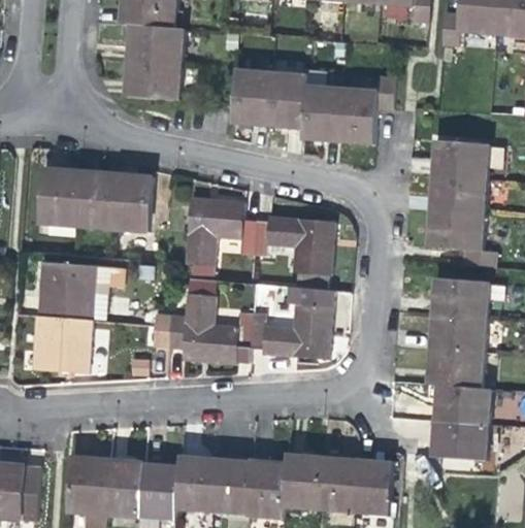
[(176,28),(178,0),(125,0),(125,6),(123,24),(133,25),(176,28)]
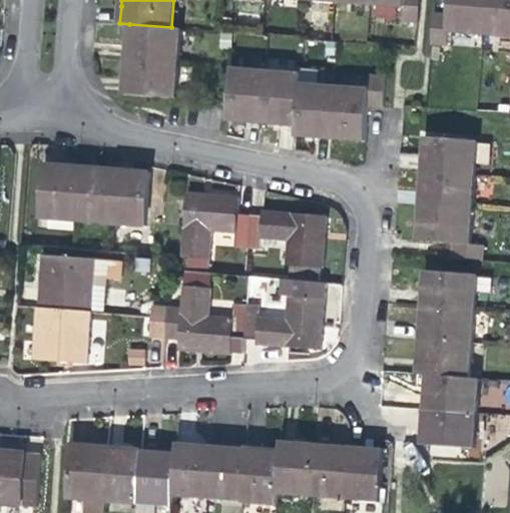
[(402,0),(402,6),(402,19),(416,20),(416,0),(402,0)]
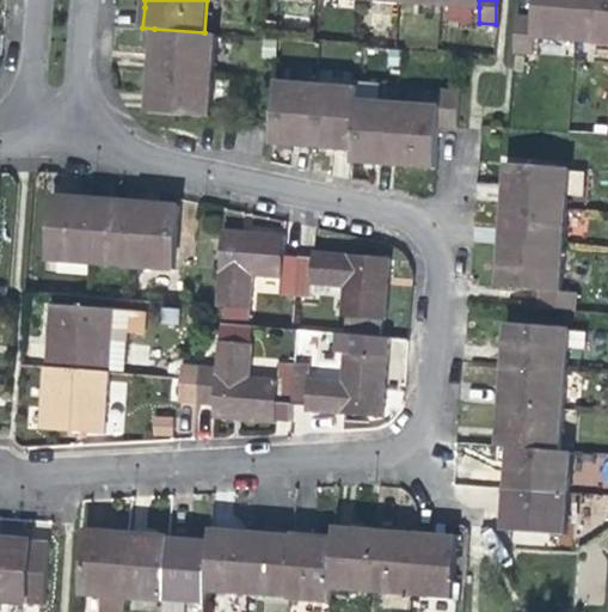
[(533,0),(532,17),(529,42),(573,46),(577,0),(533,0)]
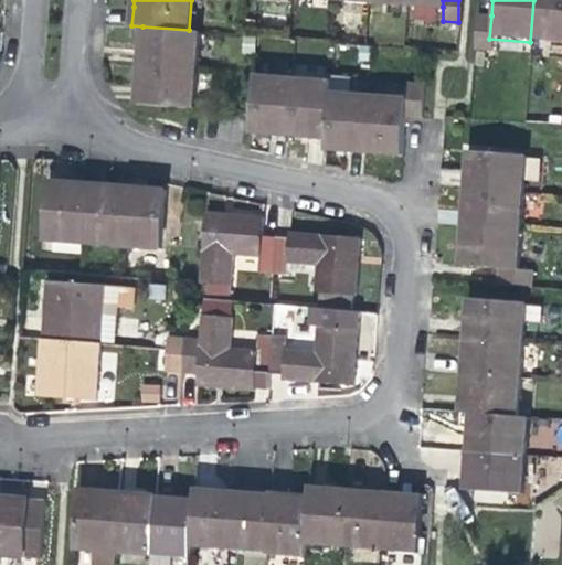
[(561,44),(561,0),(533,0),(530,42),(561,44)]
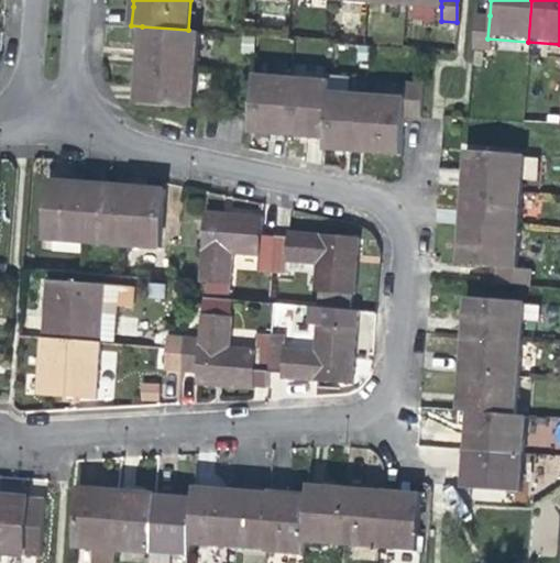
[(487,48),(487,39),(490,15),(474,14),(471,47),(487,48)]
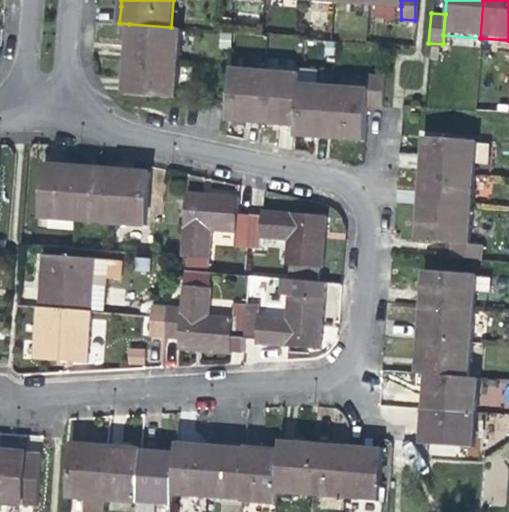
[(177,63),(180,28),(171,27),(129,24),(127,44),(126,59),(177,63)]
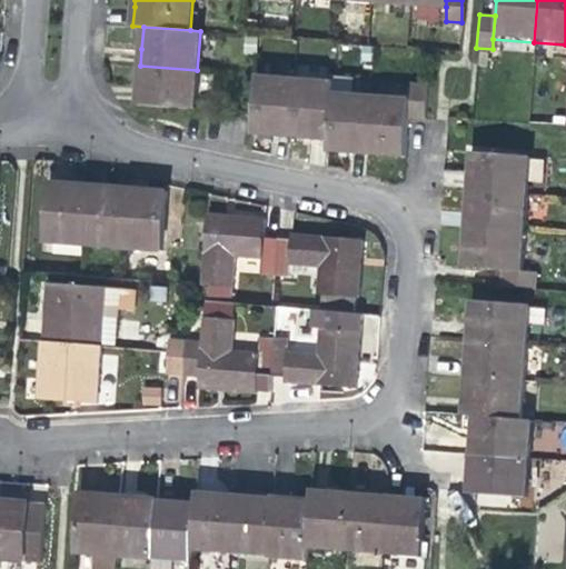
[(195,108),(197,70),(140,66),(138,86),(137,103),(195,108)]
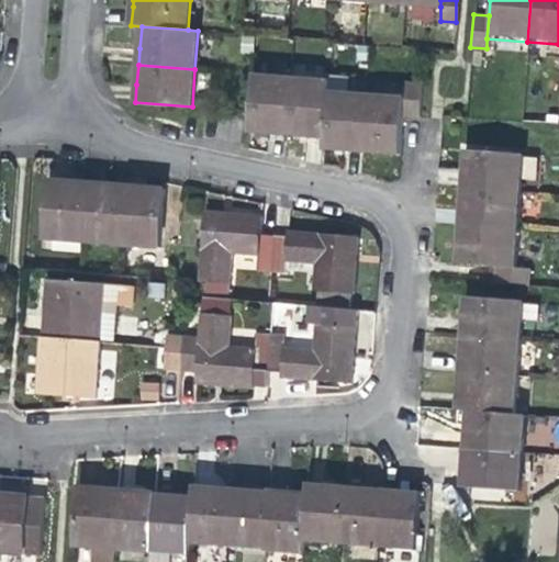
[(287,134),(292,76),(254,72),(250,111),(248,131),(272,133),(287,134)]
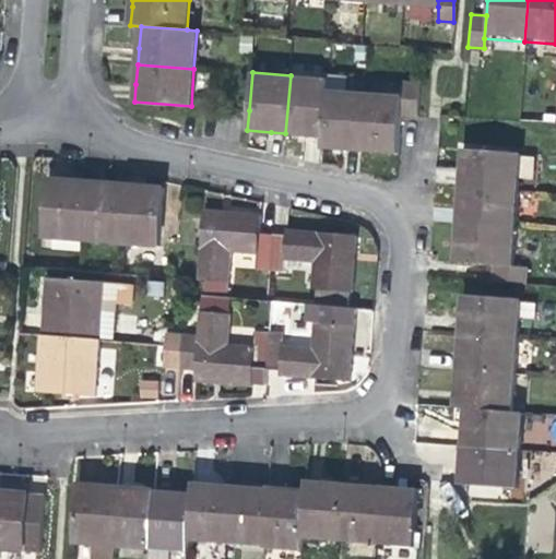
[(321,137),(326,91),(327,79),(291,75),(285,133),(306,135),(321,137)]
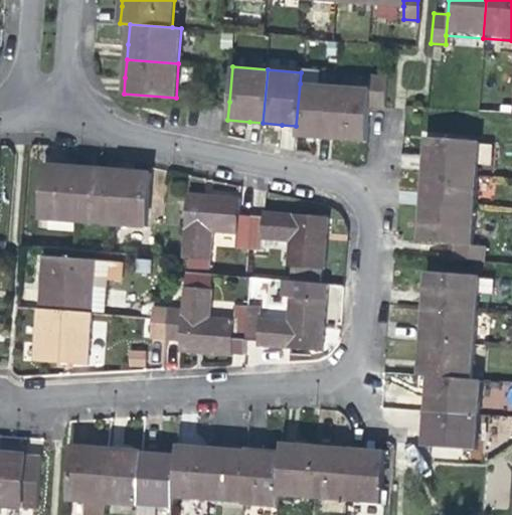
[(369,75),(368,90),(366,107),(381,108),(384,76),(369,75)]
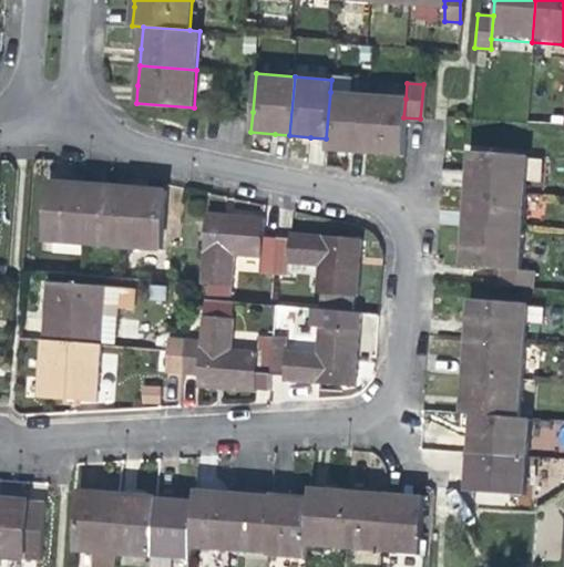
[(363,153),(369,95),(330,92),(326,138),(325,150),(351,152),(363,153)]
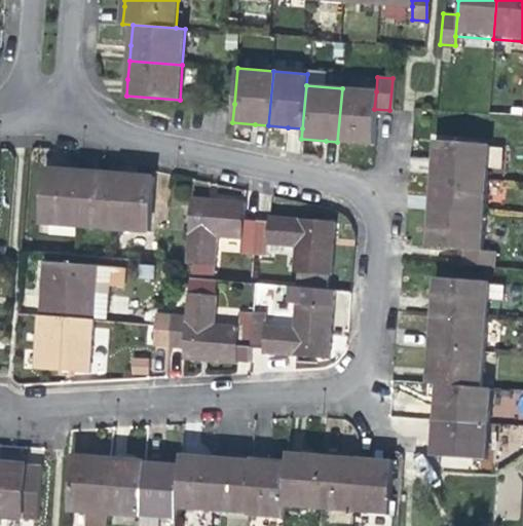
[(374,109),(376,91),(342,88),(337,142),(359,144),(371,145),(374,109)]
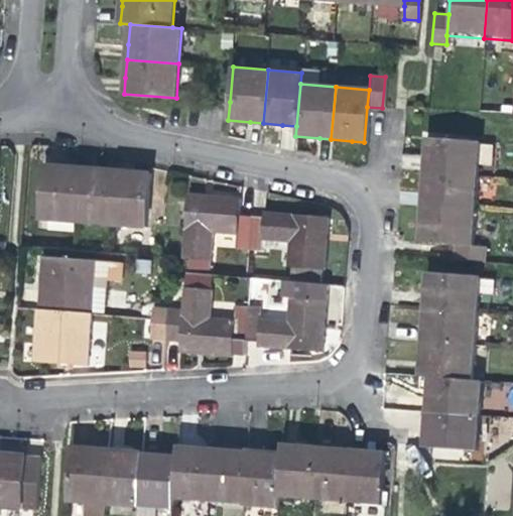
[(476,177),(479,142),(425,138),(424,156),(422,173),(476,177)]
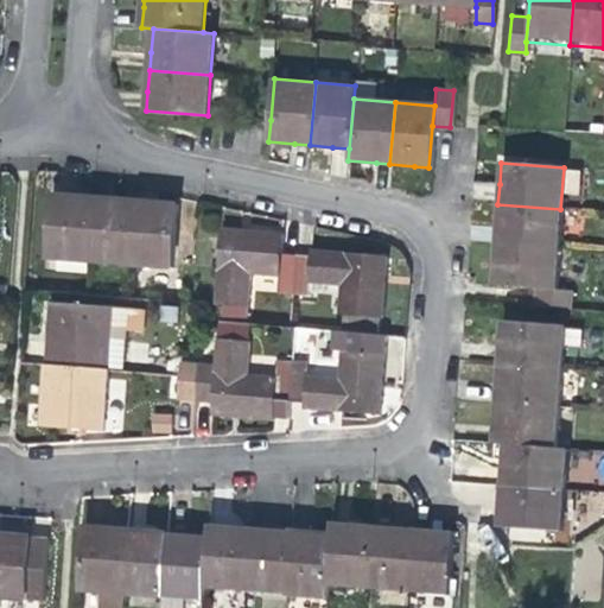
[(87,259),(93,197),(75,196),(52,194),(48,255),(87,259)]
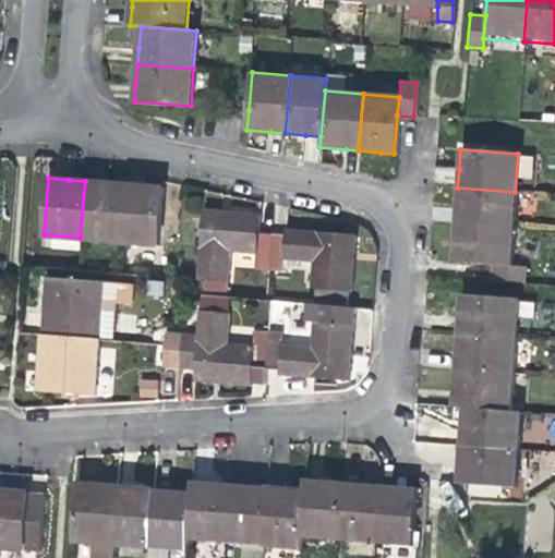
[(117,241),(122,184),(105,183),(85,181),(80,238),(117,241)]
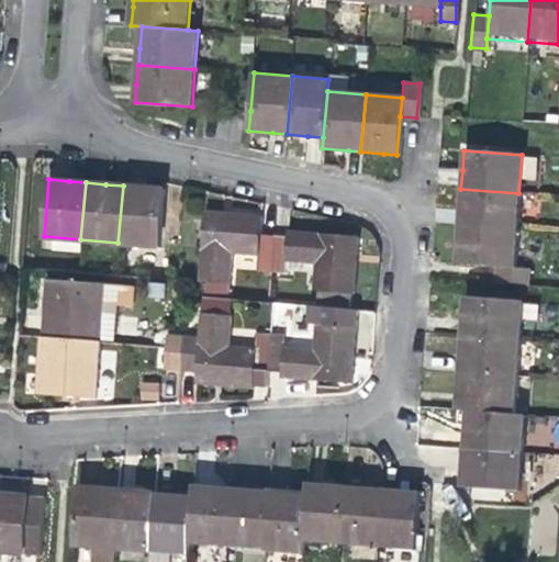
[(155,246),(160,189),(146,188),(123,186),(118,243),(155,246)]
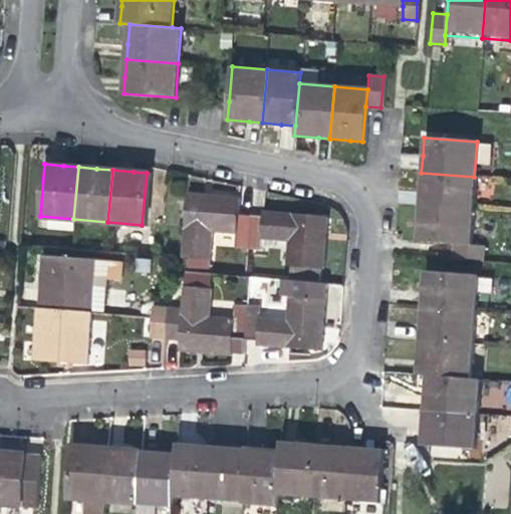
[(471,211),(474,177),(421,173),(420,188),(418,207),(471,211)]
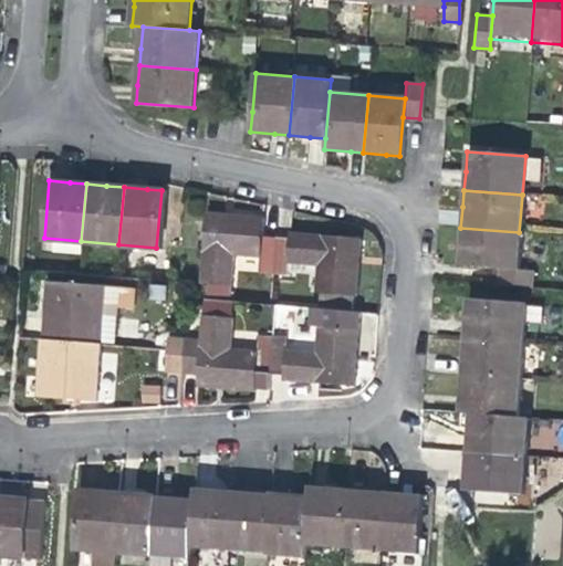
[(260,255),(261,234),(262,217),(239,216),(205,213),(199,283),(229,285),(232,254),(260,255)]
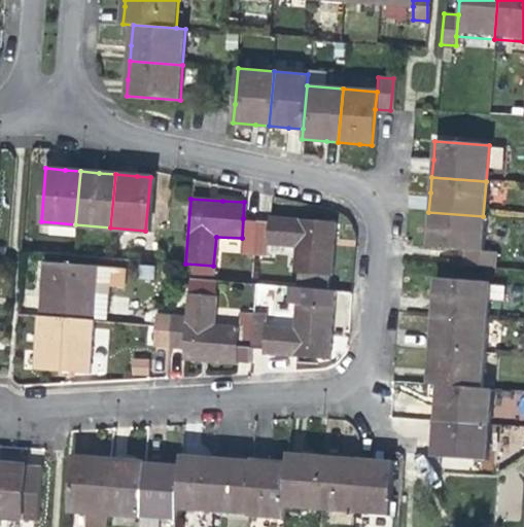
[(426,248),(461,251),(480,252),(483,216),(428,212),(427,227),(426,248)]
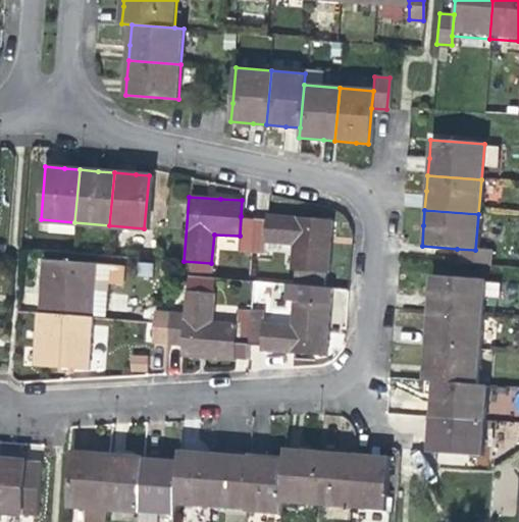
[(266,214),(265,218),(264,241),(291,243),(289,270),(325,272),(327,245),(329,218),(266,214)]
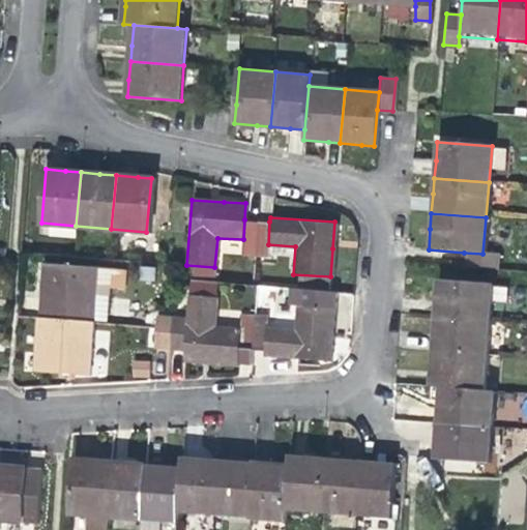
[(244,219),(243,239),(242,254),(254,254),(257,221),(244,219)]
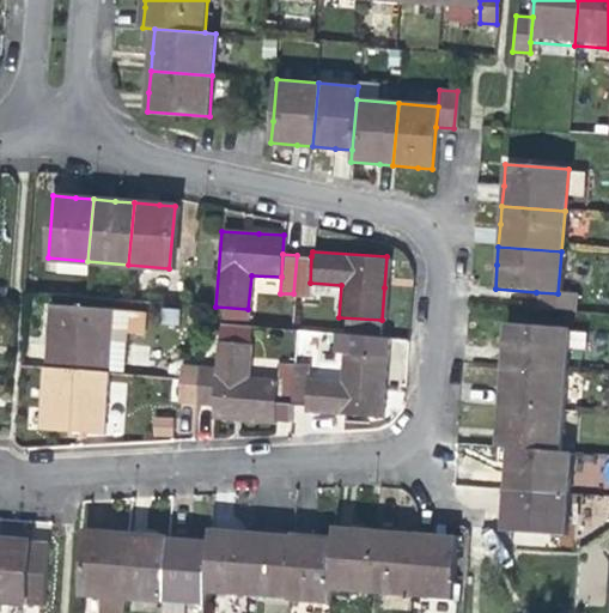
[(310,283),(311,256),(297,255),(293,293),(309,295),(310,283)]
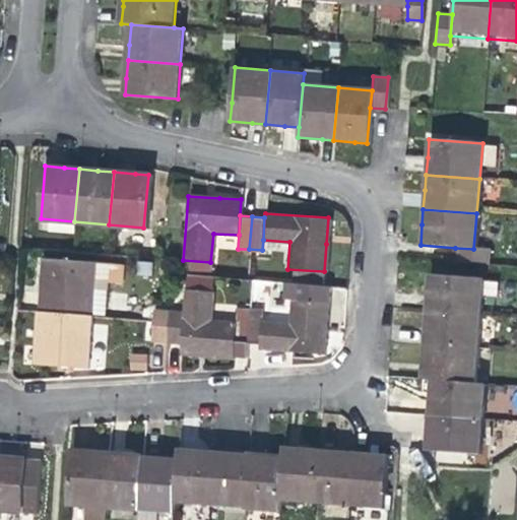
[(473,249),(455,248),(453,262),(485,265),(486,250),(473,249)]
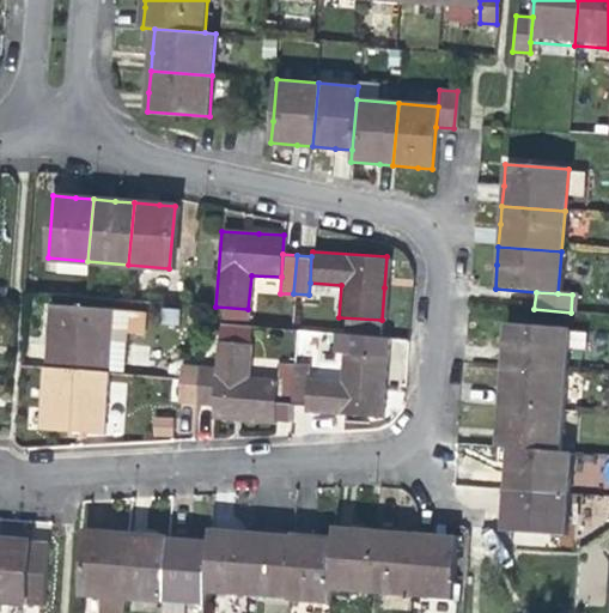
[(108,370),(114,308),(50,302),(48,338),(44,365),(108,370)]
